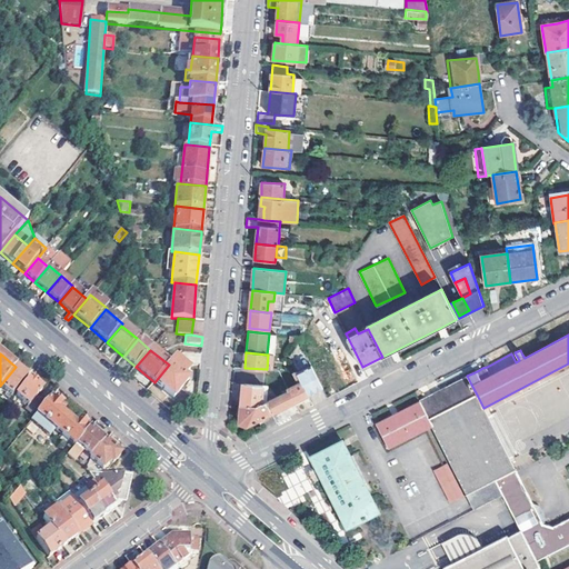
[(155,382),(172,398),(187,381),(183,378),(189,371),(175,359),(169,365),(155,382)]
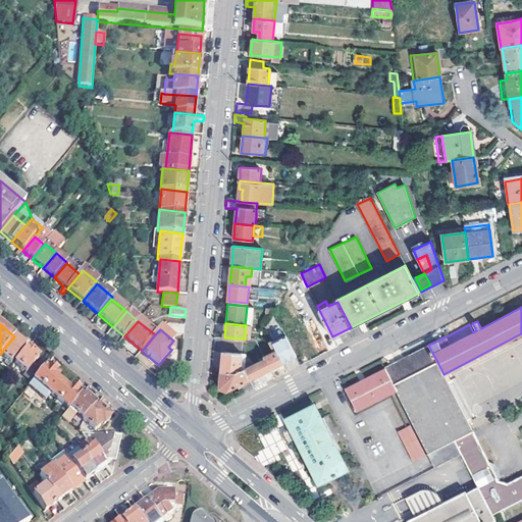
[(296,356),(285,335),(272,342),(282,363),(289,359),(296,356)]
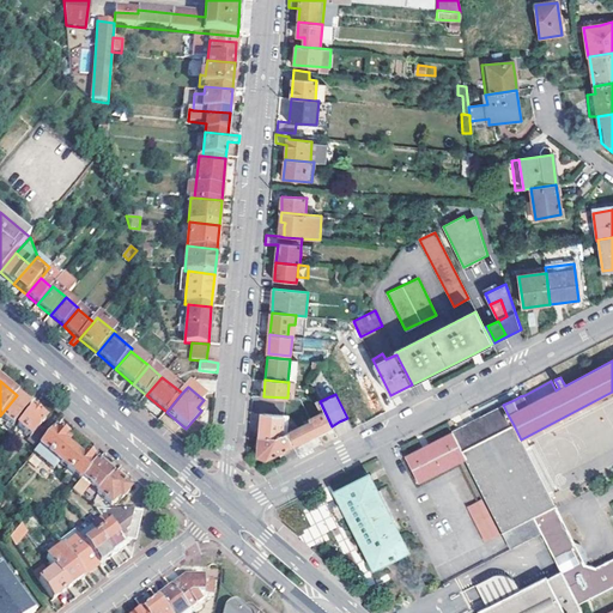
[(0,416),(13,426),(30,407),(17,395),(0,416)]
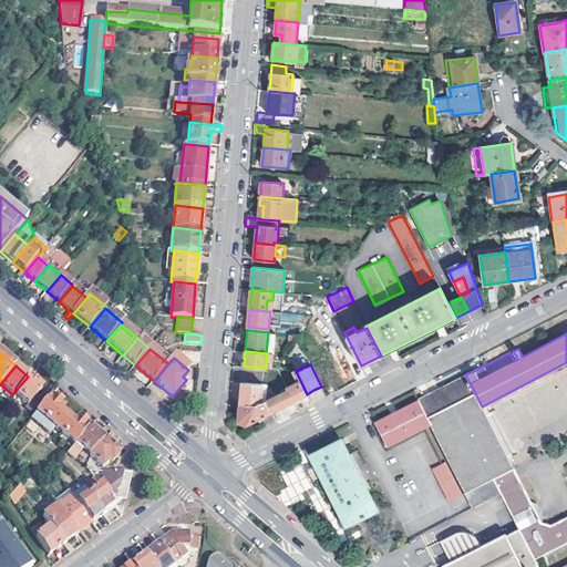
[(307,394),(296,371),(292,371),(297,381),(286,387),(288,389),(292,401),(303,395),(307,394)]
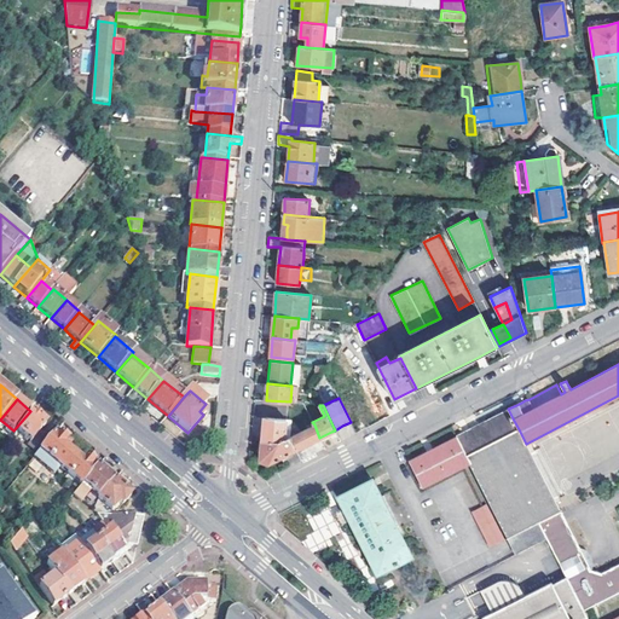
[(509,537),(538,522),(561,510),(526,444),(519,429),(513,418),(508,409),(466,432),(456,437),(467,456),(470,463),(509,537)]
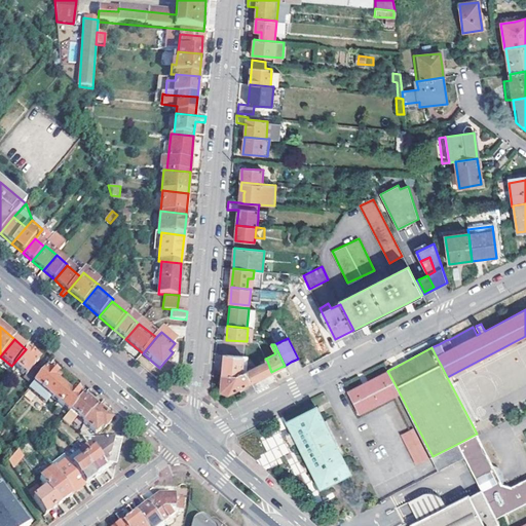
[(15,366),(35,382),(42,373),(35,367),(39,361),(28,350),(15,366)]
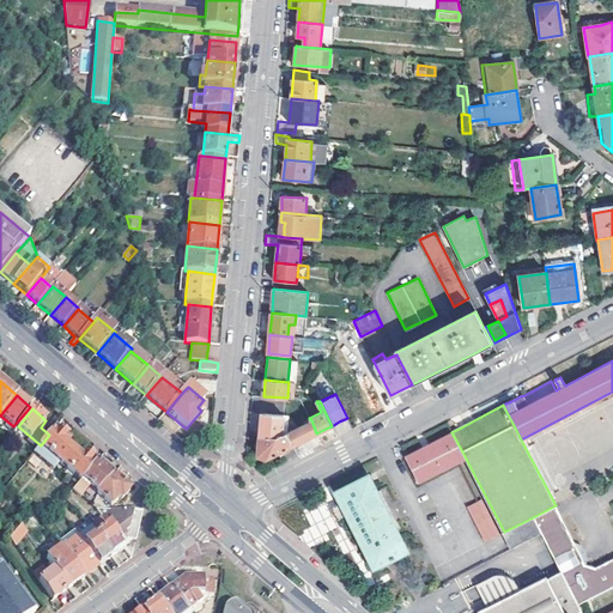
[(284,414),(262,412),(261,435),(283,436),(284,414)]
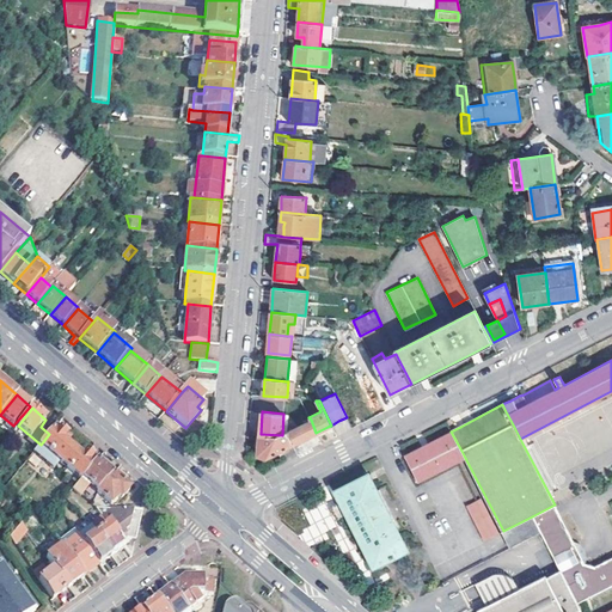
[(316,433),(311,420),(287,432),(292,445),(316,433)]
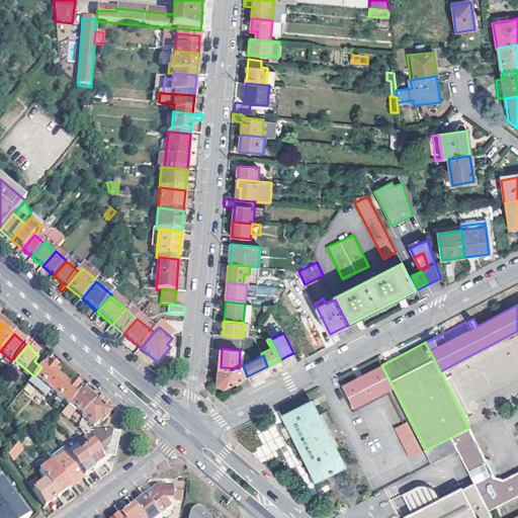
[(58,371),(47,362),(41,367),(34,376),(28,383),(46,398),(50,391),(69,407),(70,406),(82,392),(73,383),(70,387),(55,375),(58,371)]
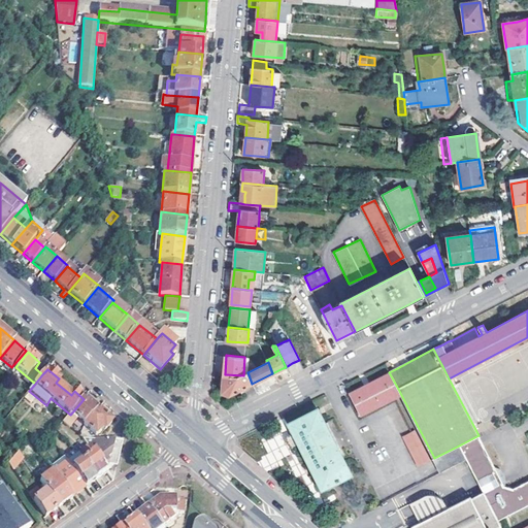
[(223,385),(223,391),(229,395),(242,388),(248,396),(256,392),(252,384),(248,372),(243,375),(225,374),(224,376),(221,377),(221,385),(223,385)]
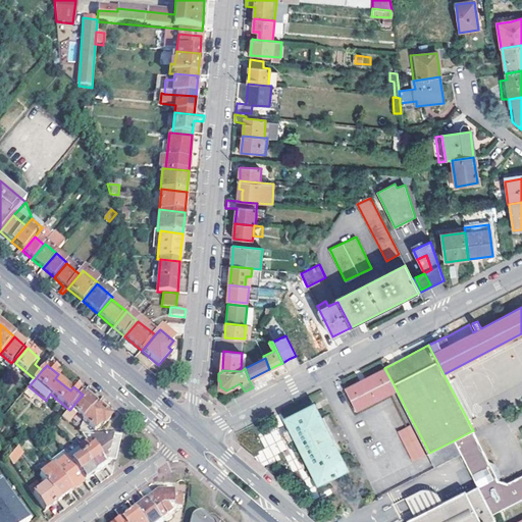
[(356,411),(397,390),(394,384),(384,368),(363,379),(345,387),(356,411)]
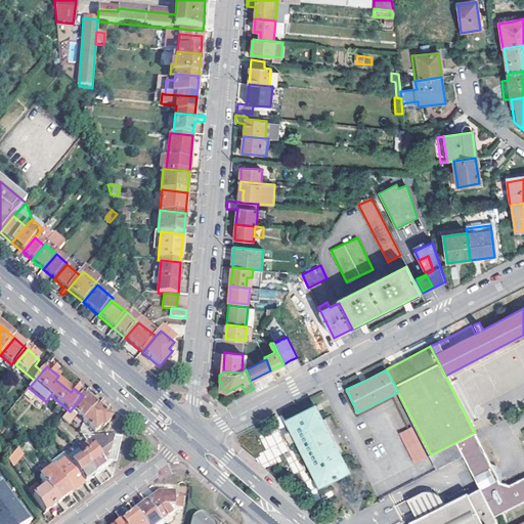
[(71,410),(84,422),(96,407),(83,396),(71,410)]
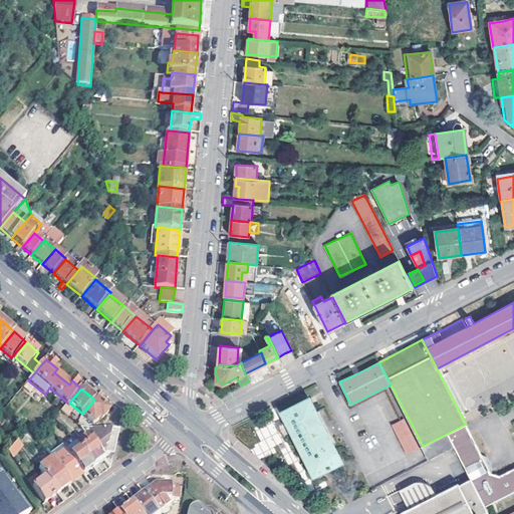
[(290,432),(314,478),(329,471),(345,463),(342,457),(333,440),(332,437),(318,411),(314,402),(313,400),(312,398),(311,396),(280,412),(285,422),(277,425),(278,428),(279,431),(281,434),(284,437),(290,432)]
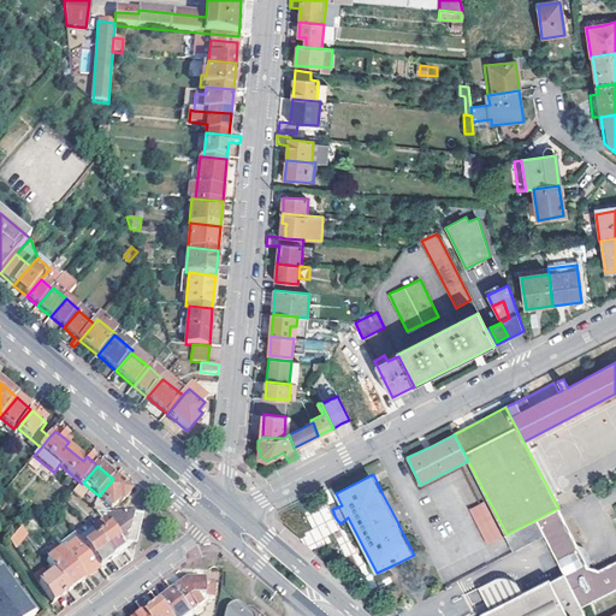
[(123,503),(131,493),(113,479),(99,496),(98,497),(112,509),(119,501),(123,503)]
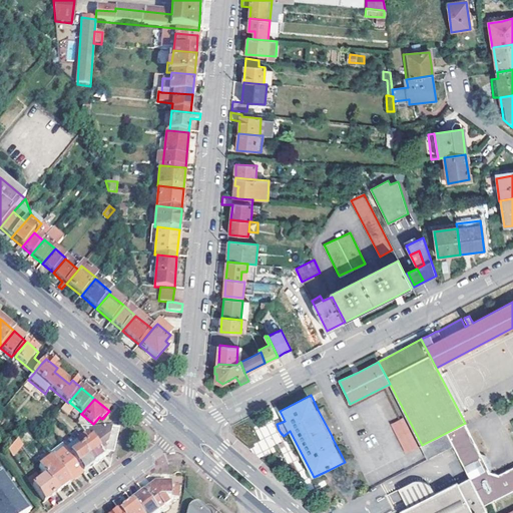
[(391,425),(406,453),(418,447),(404,419),(399,421),(391,425)]
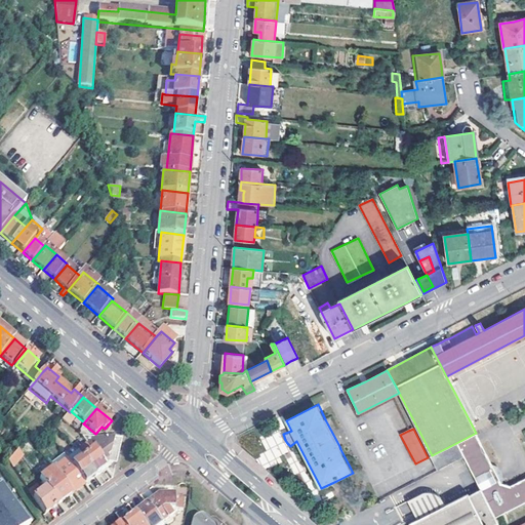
[(476,433),(456,443),(463,457),(474,478),(480,490),(481,491),(495,519),(524,502),(524,479),(511,486),(501,484),(503,479),(497,467),(492,465),(481,443),(476,433)]
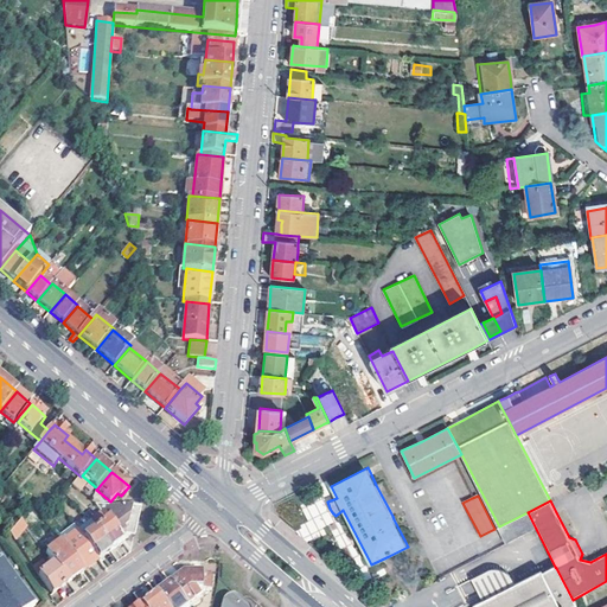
[(102,515),(120,538),(125,535),(131,536),(134,536),(140,509),(95,505),(101,513),(102,515)]
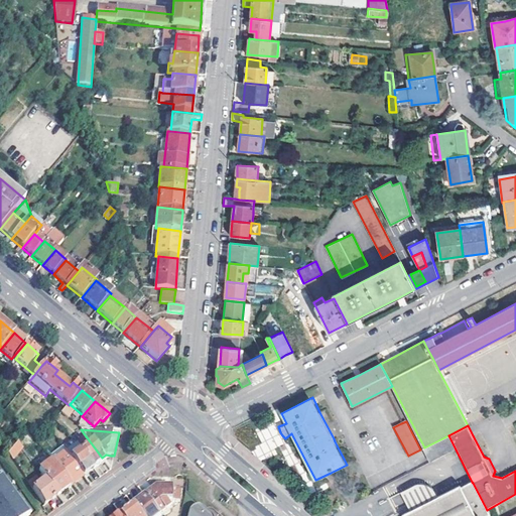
[(422,448),(430,462),(456,449),(448,435),(424,447),(422,448)]
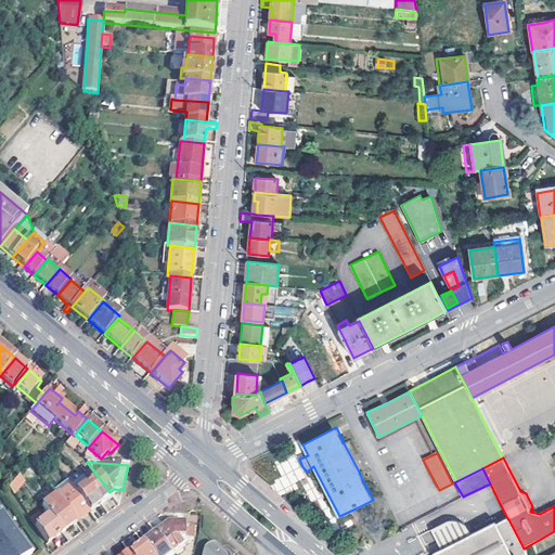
[(88,487),(102,505),(111,499),(113,497),(110,492),(93,470),(92,469),(81,478),(82,479),(88,487)]
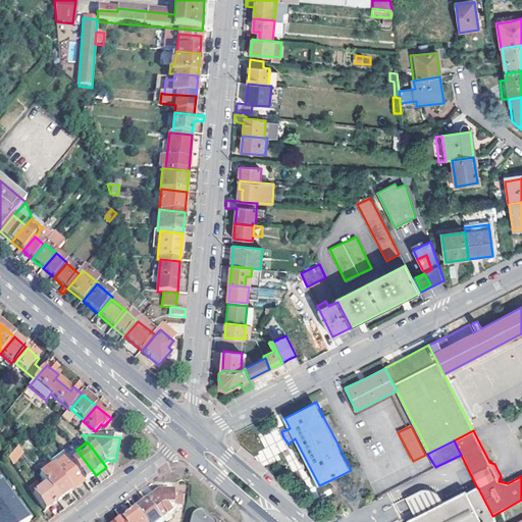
[(8,459),(13,465),(22,454),(18,448),(8,459)]
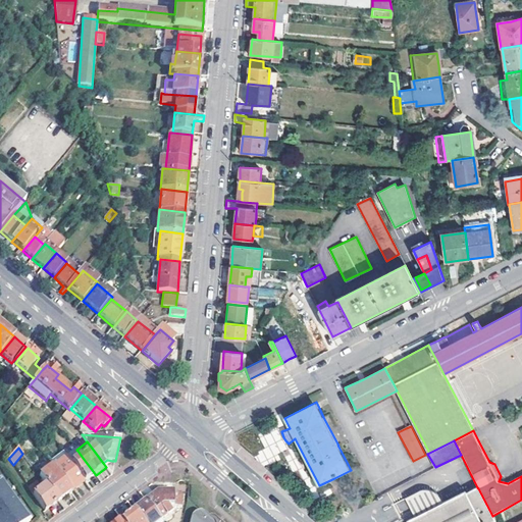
[(77,451),(66,459),(72,465),(83,458),(77,451)]
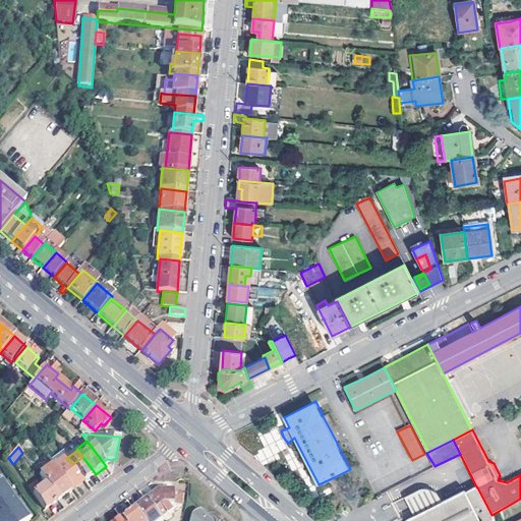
[(53,468),(66,458),(62,452),(49,462),(53,468)]
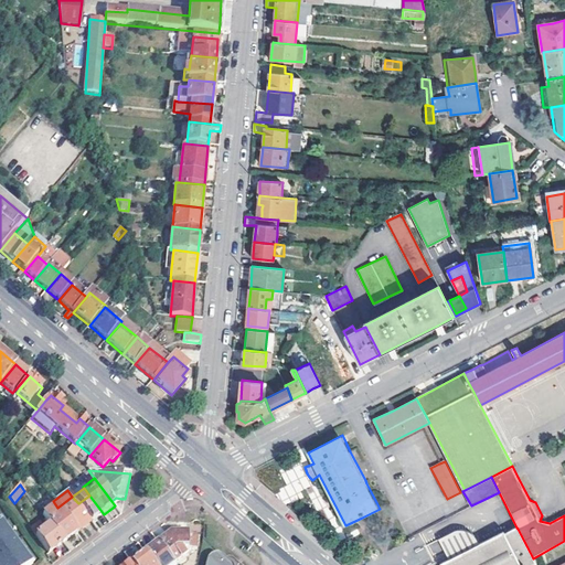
[(78,503),(93,522),(95,521),(104,514),(89,496),(78,503)]
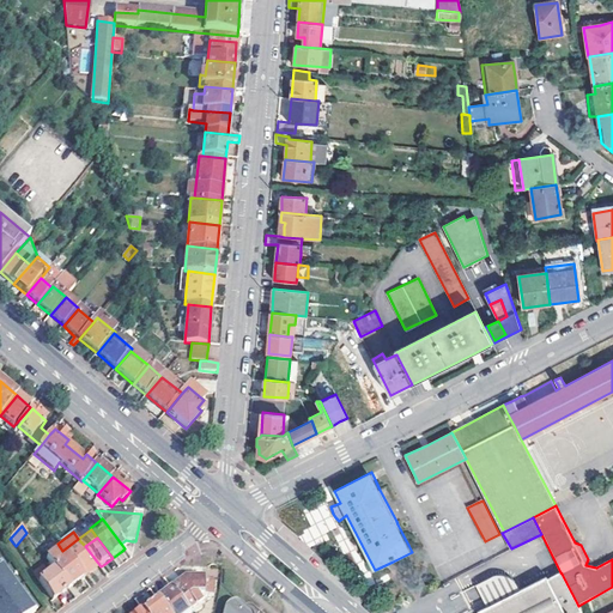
[(85,546),(78,539),(62,551),(71,560),(84,580),(89,576),(101,566),(85,546)]
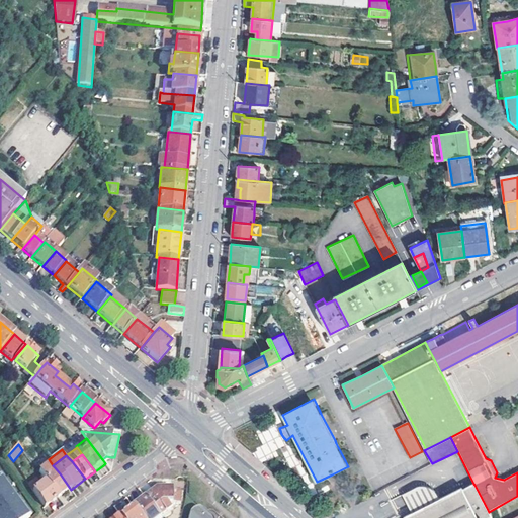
[(47,482),(59,498),(71,490),(60,473),(59,475),(51,464),(39,472),(47,482)]
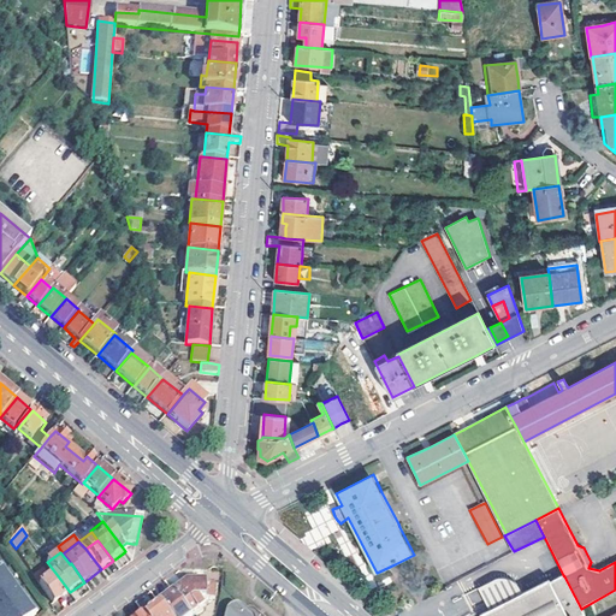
[(0,574),(0,615),(33,615),(30,612),(33,610),(28,603),(23,596),(22,597),(10,580),(4,573),(0,574)]
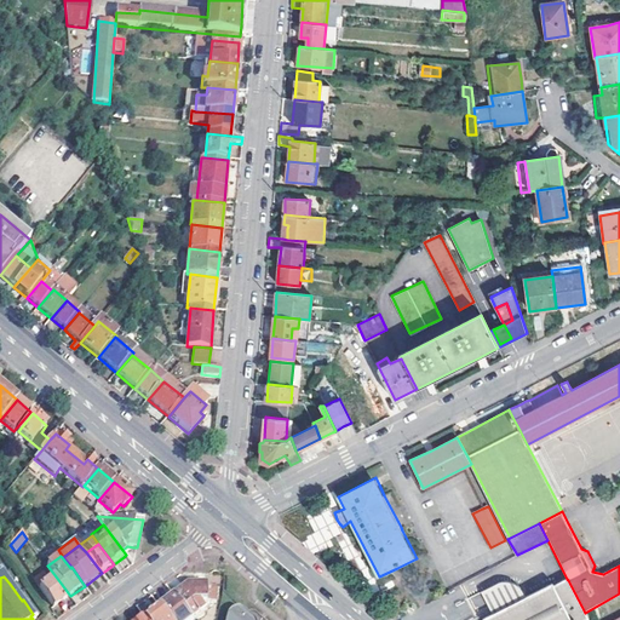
[(40,589),(55,608),(70,596),(56,577),(40,589)]
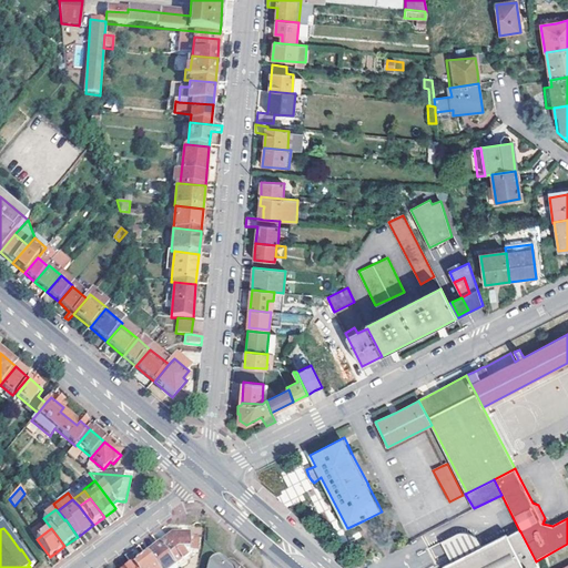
[(440,543),(452,563),(443,567),(536,567),(538,567),(536,561),(520,531),(519,530),(514,533),(507,536),(507,535),(482,547),(478,540),(475,537),(469,534),(465,534),(458,534),(440,543)]
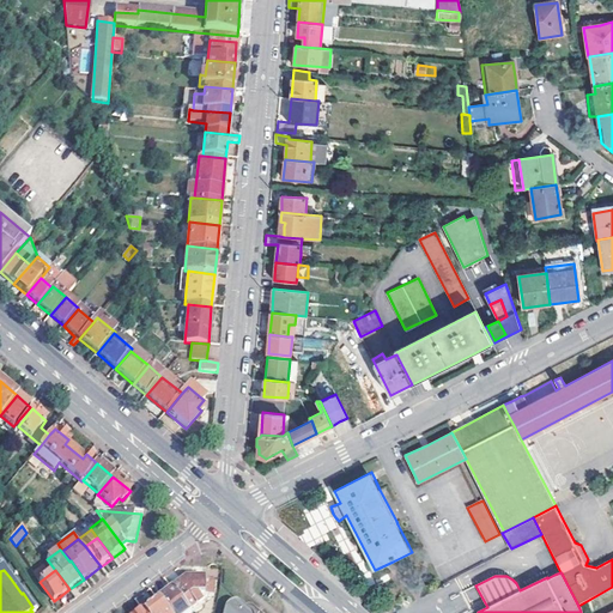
[(214,580),(186,578),(182,582),(171,589),(187,610),(188,611),(205,599),(202,595),(213,595),(214,580)]
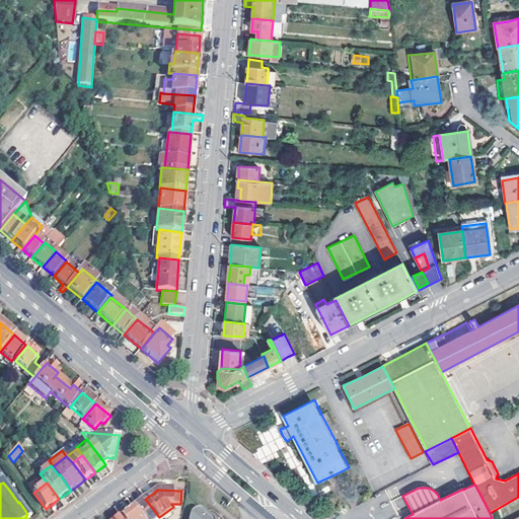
[(140,518),(153,518),(158,516),(145,499),(143,501),(133,508),(140,518)]
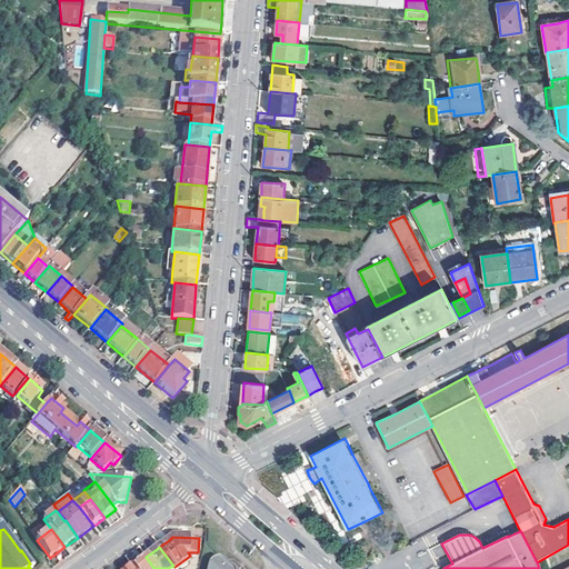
[(153,568),(146,557),(132,567),(133,568),(153,568)]
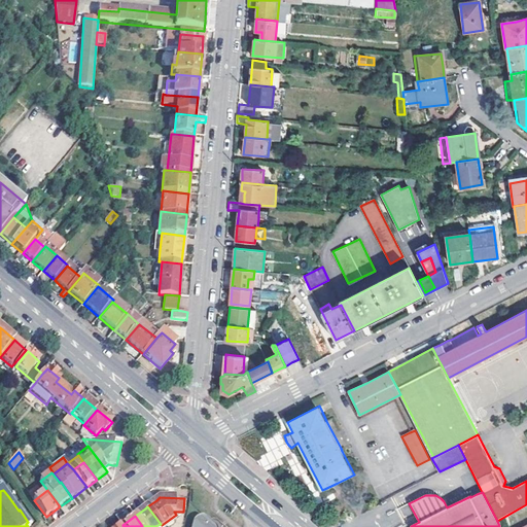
[(191,526),(215,526),(209,521),(206,520),(204,518),(201,518),(198,518),(196,520),(194,521),(192,524),(191,526)]
